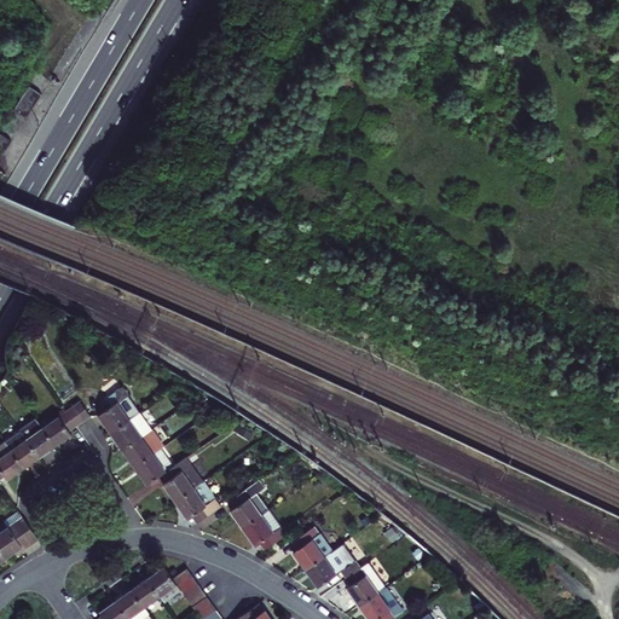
[(108,427),(114,434),(132,422),(140,416),(123,393),(122,393),(119,392),(108,400),(113,408),(100,417),(108,427)]
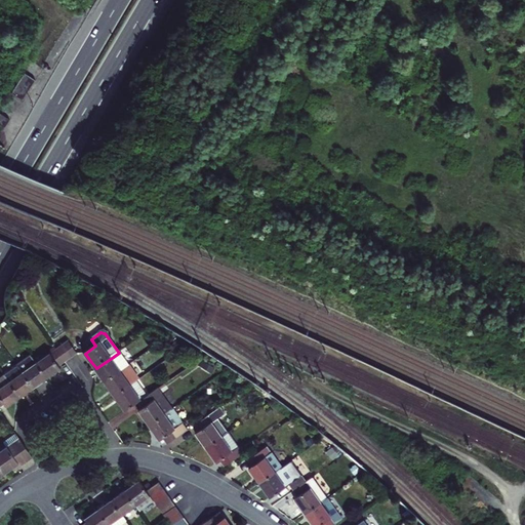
[(66,339),(59,345),(69,358),(75,353),(66,339)]
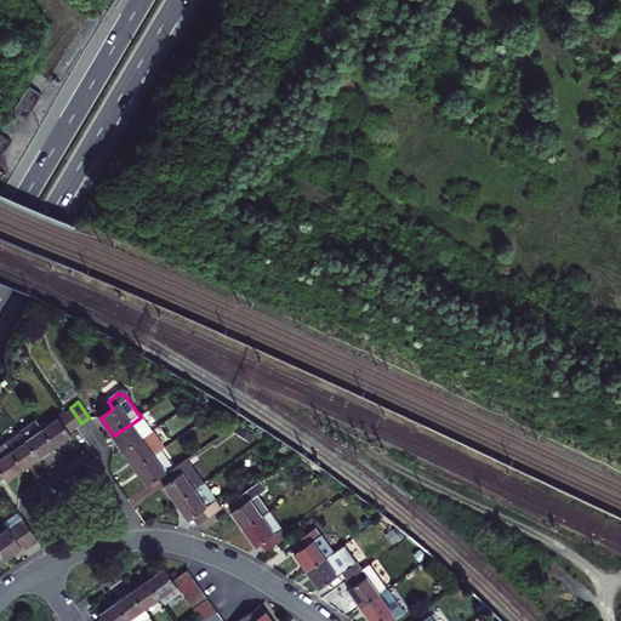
[(70,408),(64,411),(77,427),(81,423),(70,408)]
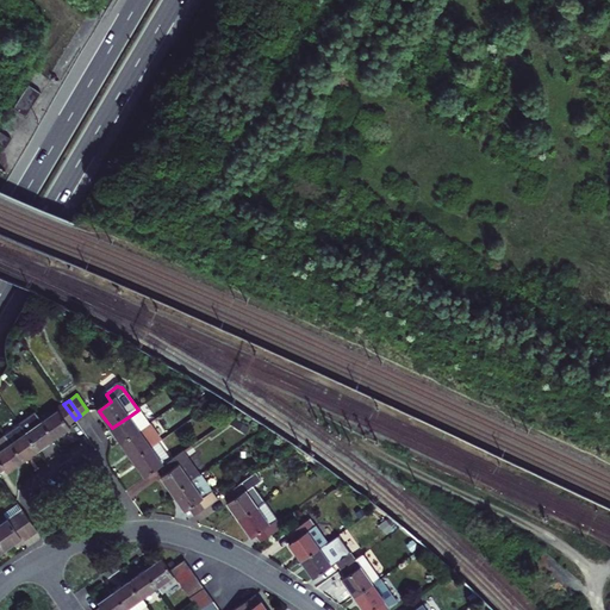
[(39,421),(53,440),(63,431),(70,428),(68,424),(75,419),(63,404),(39,421)]
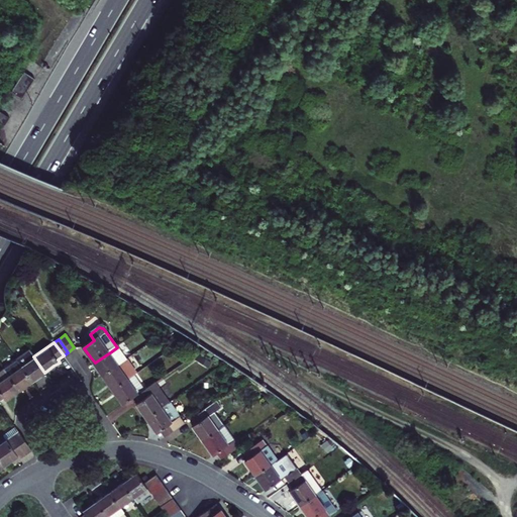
[(17,359),(32,382),(39,377),(44,373),(33,356),(27,348),(15,357),(17,359)]
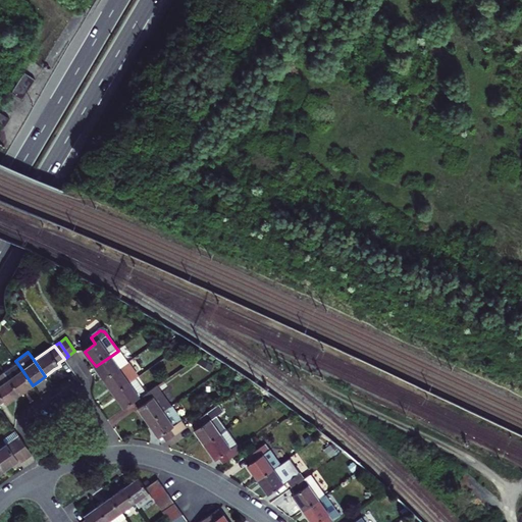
[(100,373),(105,380),(121,369),(111,356),(96,366),(100,373)]
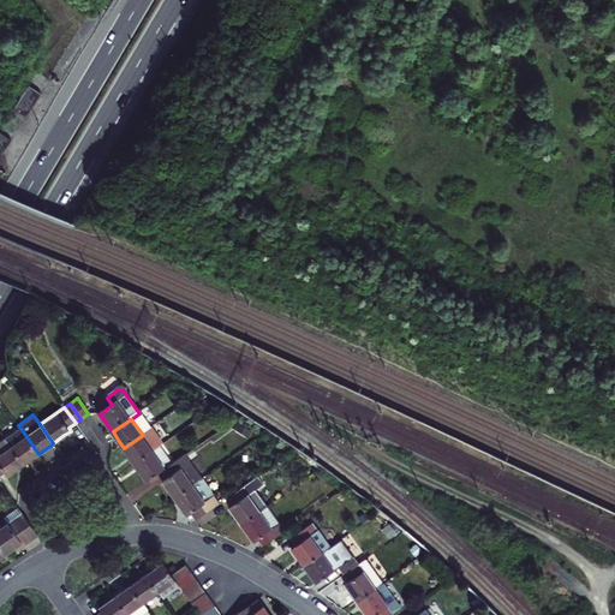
[(5,440),(11,447),(24,465),(31,459),(39,454),(21,428),(5,440)]
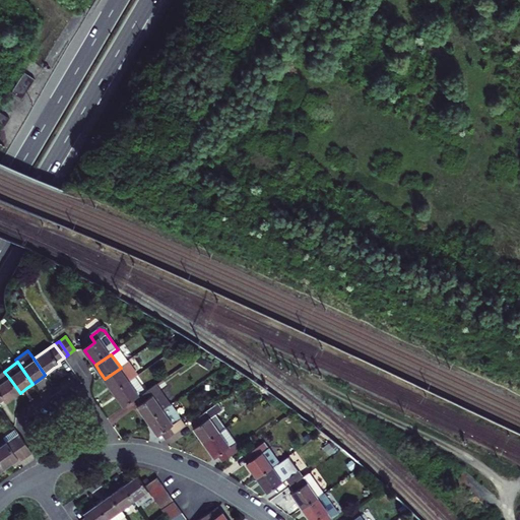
[(110,386),(116,393),(131,382),(121,368),(105,379),(110,386)]
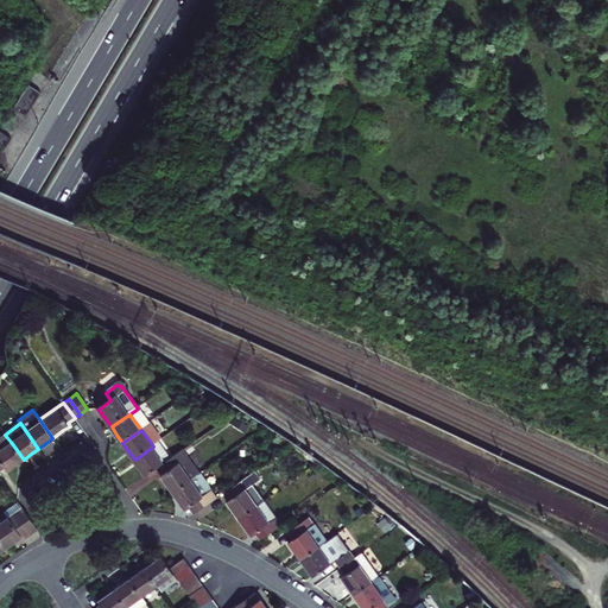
[(0,449),(0,470),(4,468),(7,472),(16,466),(24,460),(11,442),(0,449)]
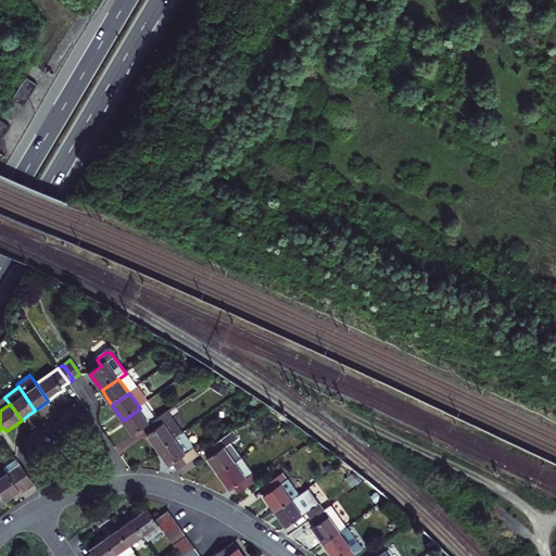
[(129,429),(135,437),(147,428),(151,424),(140,408),(124,420),(129,429)]
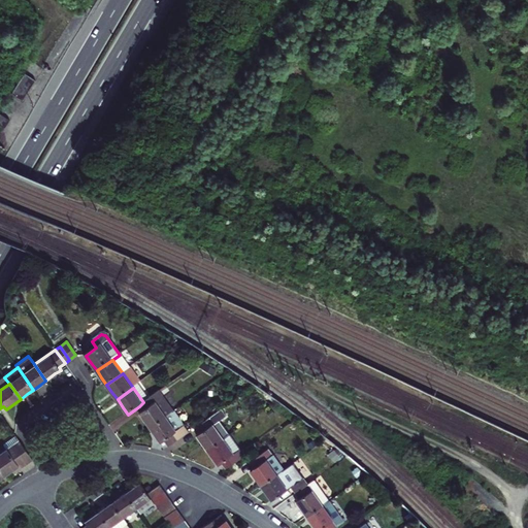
[(158,392),(153,396),(167,417),(172,413),(158,392)]
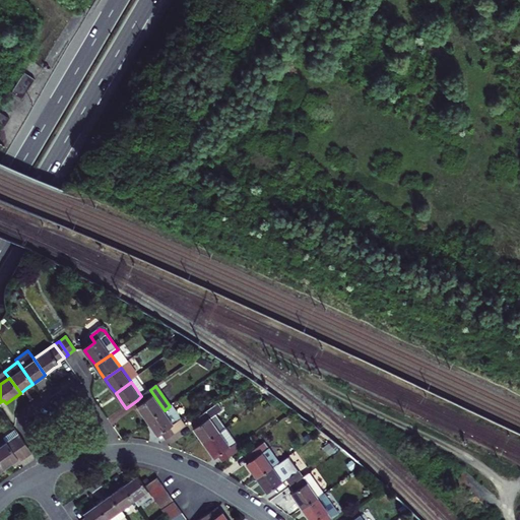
[(165,410),(150,390),(141,396),(137,400),(141,406),(139,407),(142,412),(148,421),(165,410)]
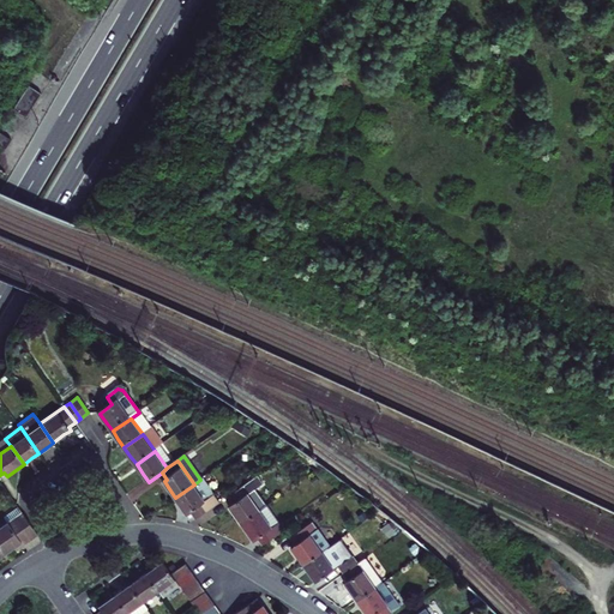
[(242,524),(269,505),(257,488),(265,483),(259,475),(228,497),(234,504),(229,507),(235,513),(242,524)]
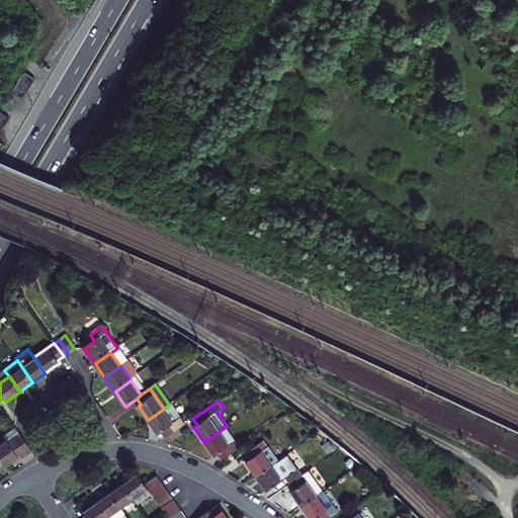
[(186,424),(171,404),(169,405),(164,409),(148,420),(154,428),(159,435),(162,433),(166,438),(186,424)]
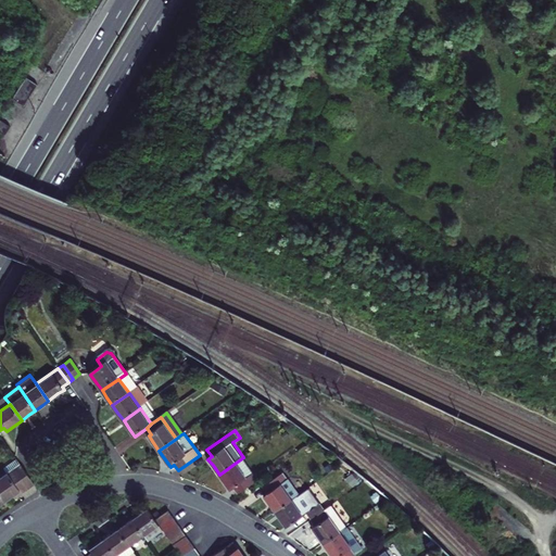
[(243,457),(219,475),(225,483),(230,490),(234,488),(238,494),(258,479),(243,457)]
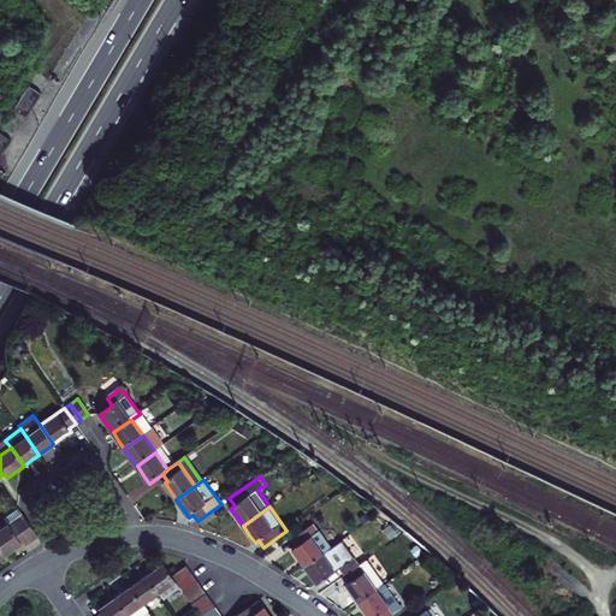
[(24,545),(37,535),(22,514),(0,528),(0,551),(4,557),(16,548),(18,550),(24,545)]
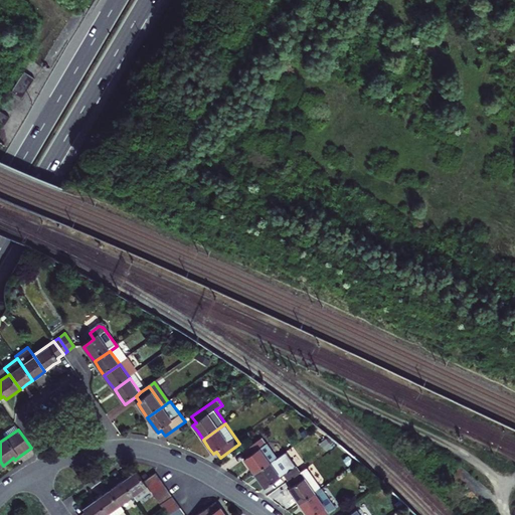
[(255,474),(272,463),(262,448),(268,444),(263,438),(244,451),(249,457),(245,459),(251,468),(255,474)]
